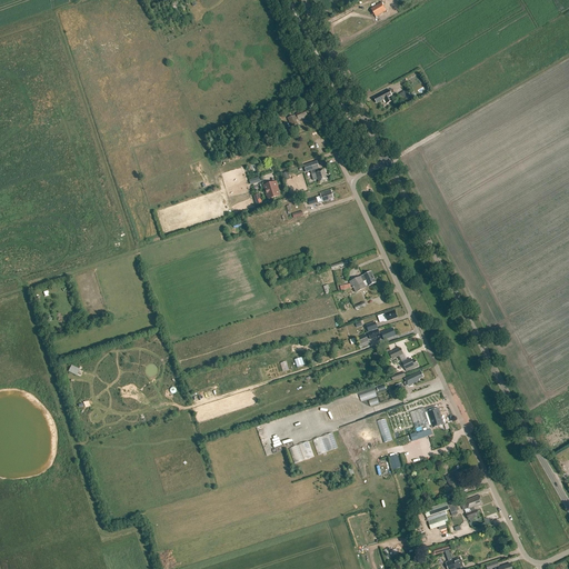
[(371,9),(376,18),(386,11),(381,2),(371,9)]
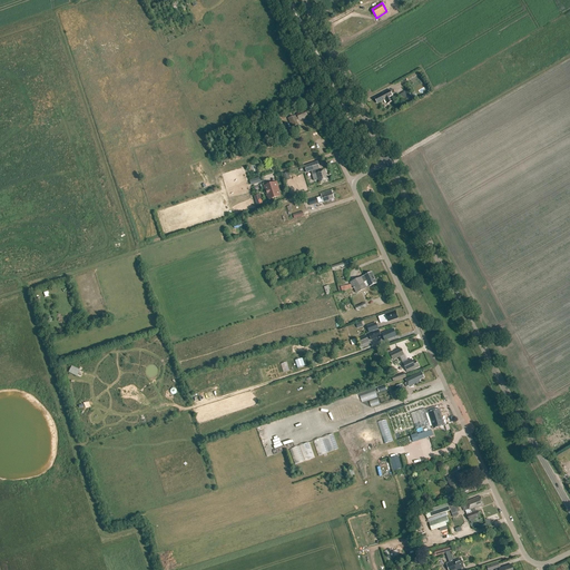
[(385,99),(387,105),(393,101),(391,97),(392,96),(392,95),(394,94),(393,89),(390,91),(390,90),(383,95),(375,98),(377,104),(385,99)]
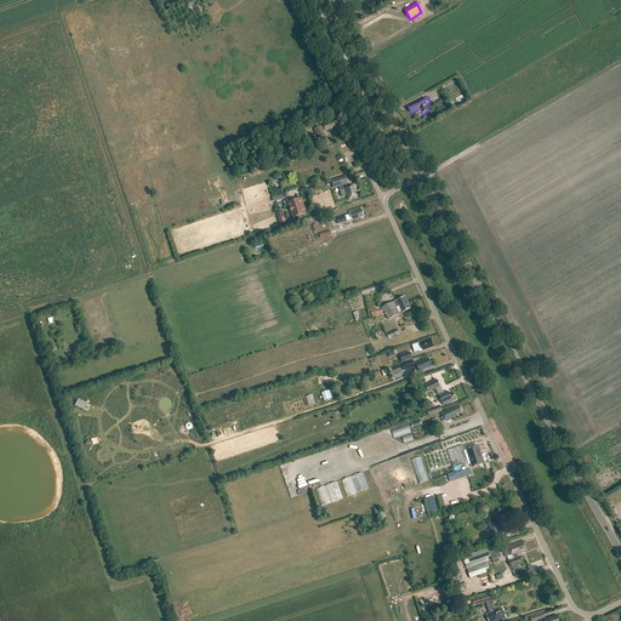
[(446,104),(438,109),(442,115),(449,110),(446,104)]
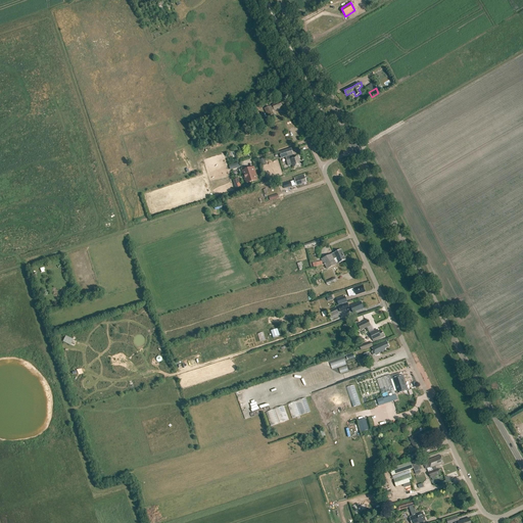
[(264,108),(268,116),(273,114),(272,111),(278,109),(278,108),(282,106),(280,102),(272,105),(269,107),(264,108)]
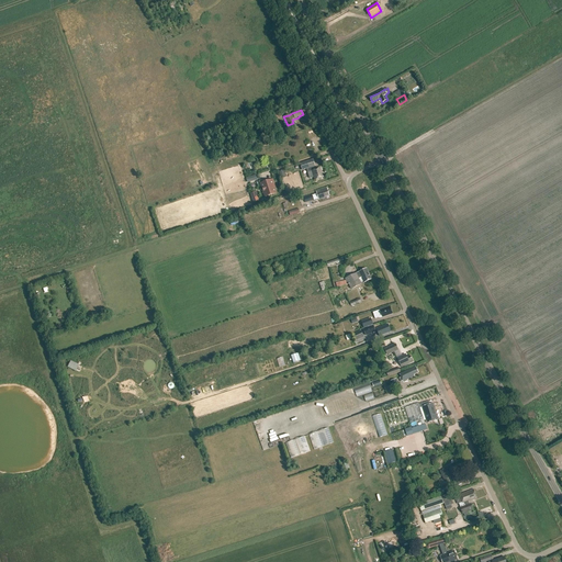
[(277,124),(272,114),(268,116),(271,126),(277,124)]
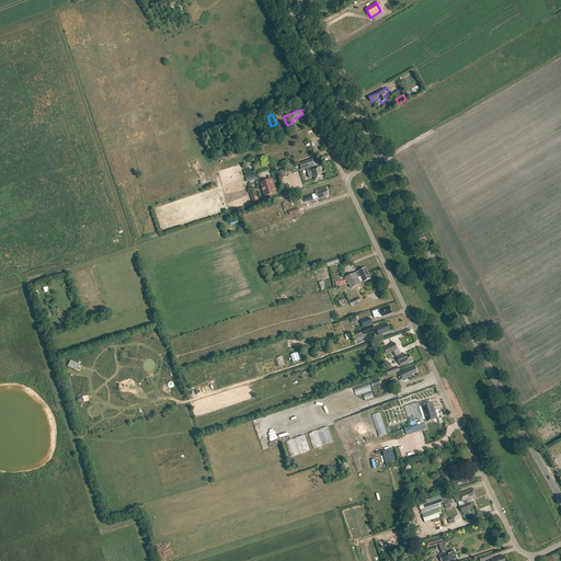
[(320,169),(313,170),(312,167),(315,167),(312,160),(300,164),(301,170),(306,169),(309,179),(313,178),(315,180),(322,178),(320,169)]
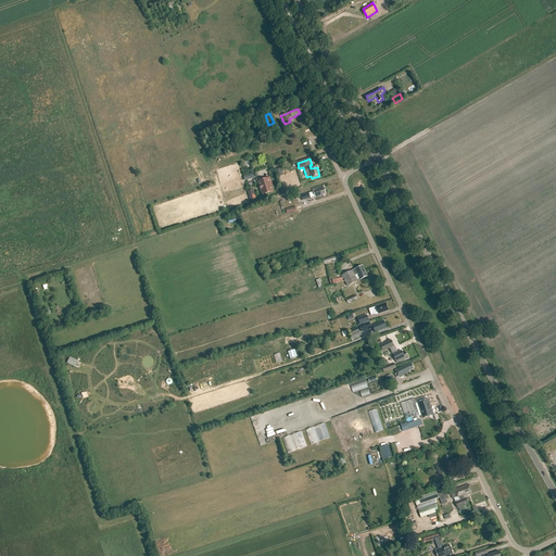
[(258,181),(262,194),(273,191),(272,187),(273,187),(269,178),(258,181)]
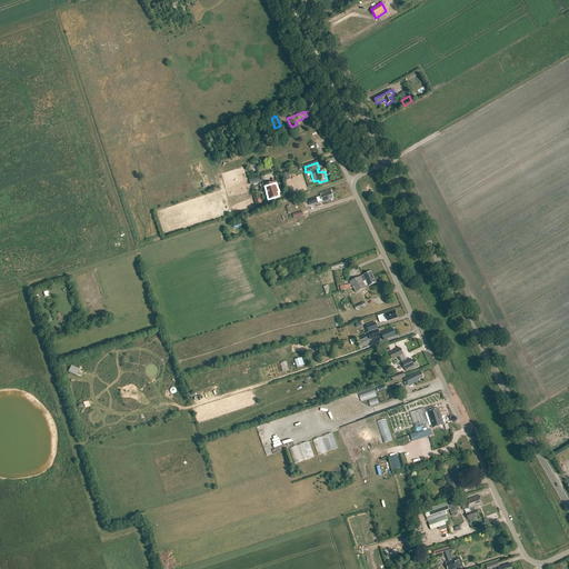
[(307,200),(309,206),(318,202),(317,201),(321,200),(322,203),(329,200),(329,199),(332,198),(330,191),(320,195),(320,197),(311,200),(310,199),(307,200)]
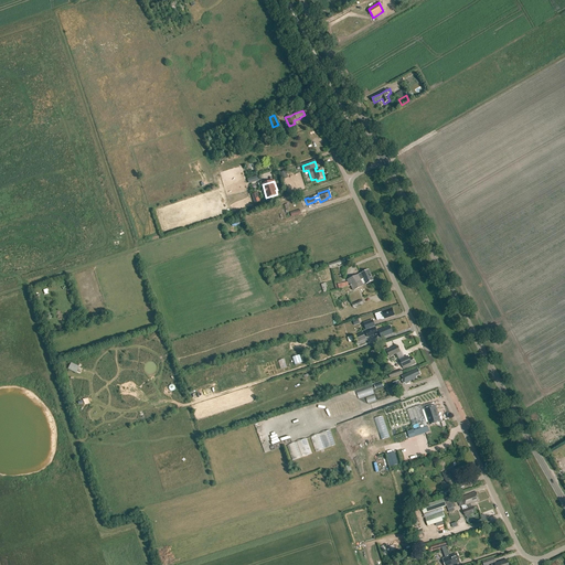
[(321,255),(317,246),(311,248),(317,262),(319,260),(318,256),(321,255)]
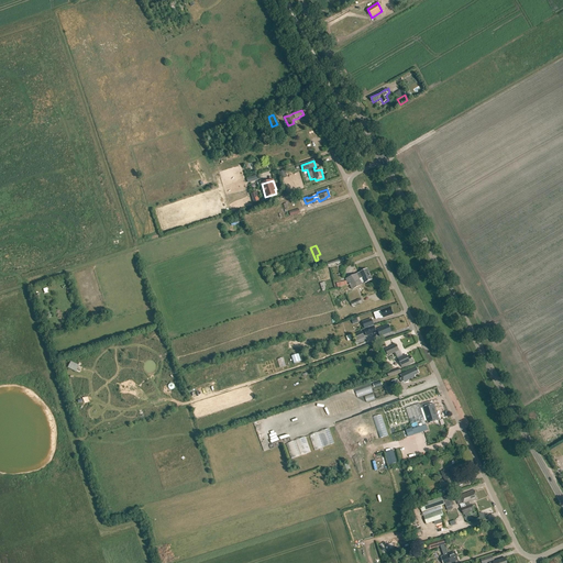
[(327,266),(328,269),(343,263),(342,260),(327,266)]
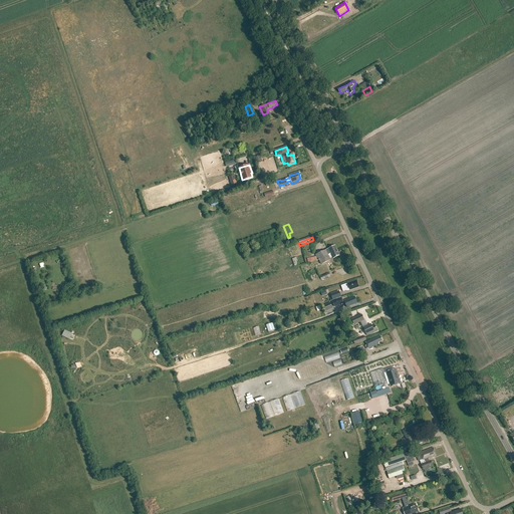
[(318,261),(337,251),(335,246),(328,250),(325,252),(325,251),(316,256),(318,261)]
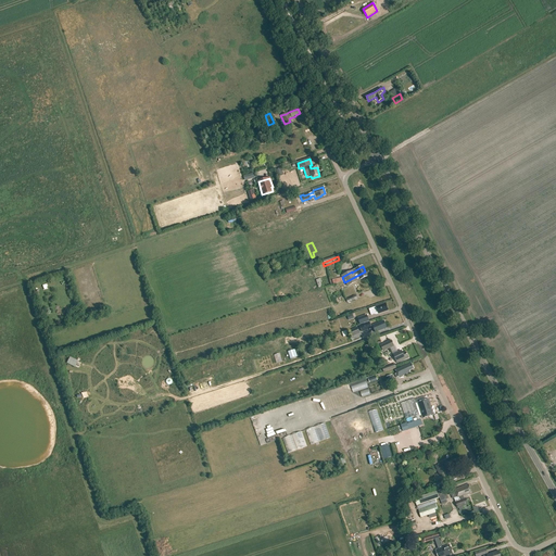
[(345,282),(348,287),(357,282),(356,280),(359,279),(359,280),(367,277),(365,272),(344,282),(345,282)]
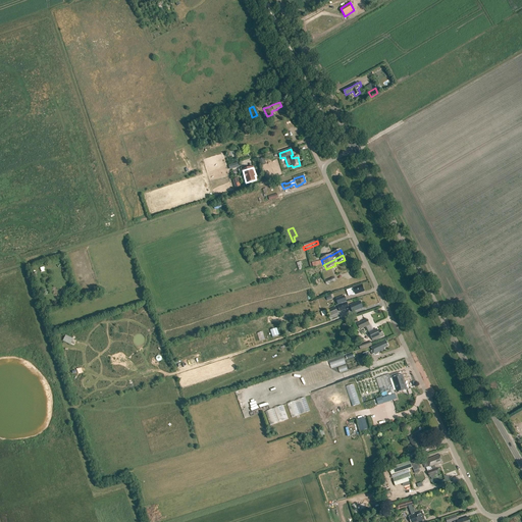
[(322,282),(318,275),(313,278),(316,284),(322,282)]
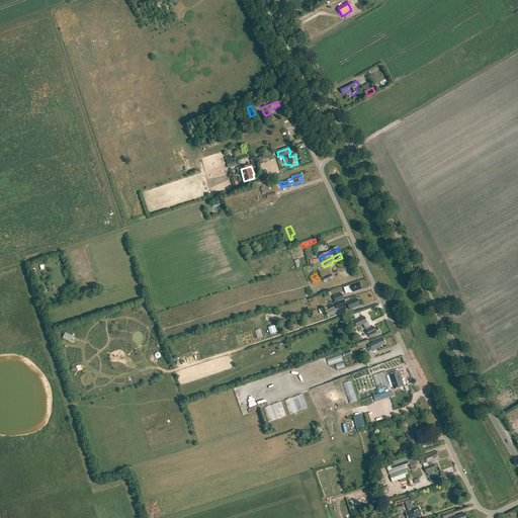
[(352,293),(361,290),(359,283),(350,286),(343,288),(345,294),(352,292),(352,293)]
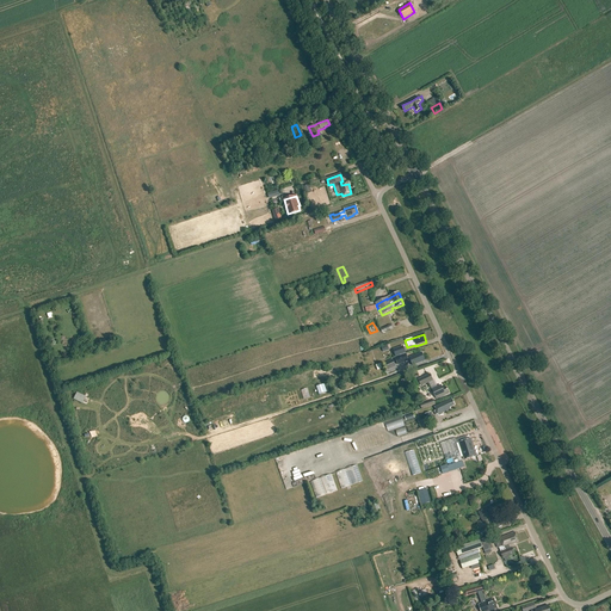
[(403,346),(393,350),(395,357),(406,353),(403,346)]
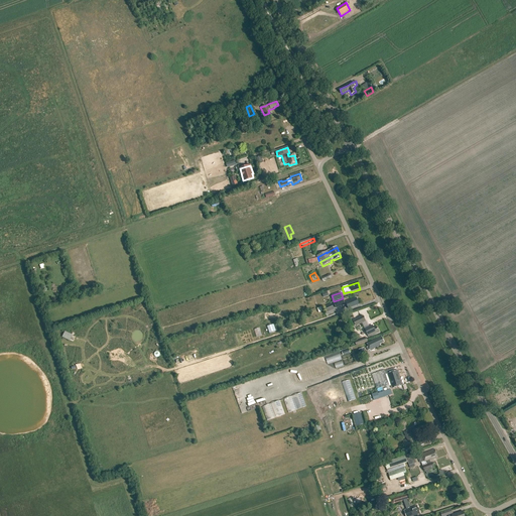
[(356,298),(350,301),(349,300),(346,302),(348,309),(359,304),(356,298)]
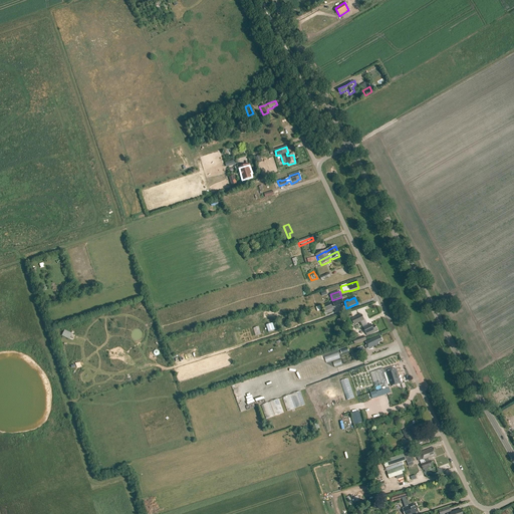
[(332,302),(334,307),(343,303),(341,298),(332,302)]
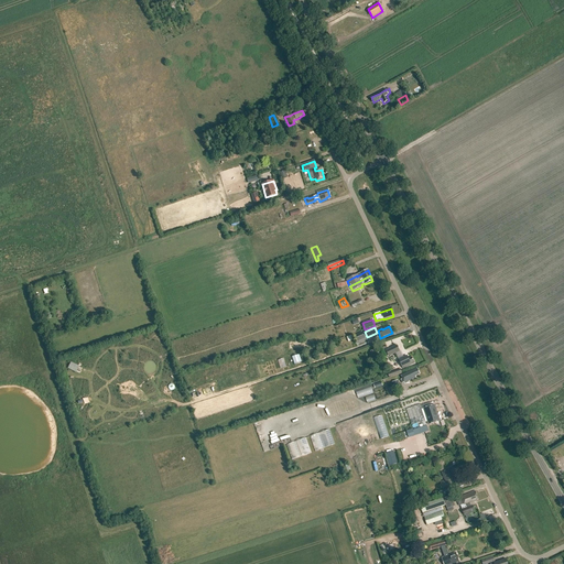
[(355,336),(358,342),(365,338),(362,333),(355,336)]
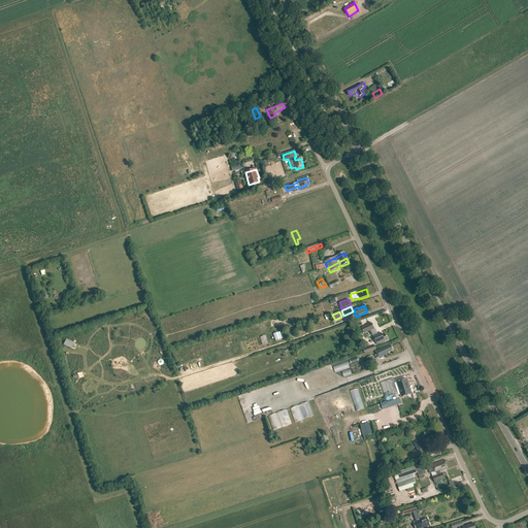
[(373,329),(371,324),(361,328),(363,332),(368,330),(369,331),(373,329)]
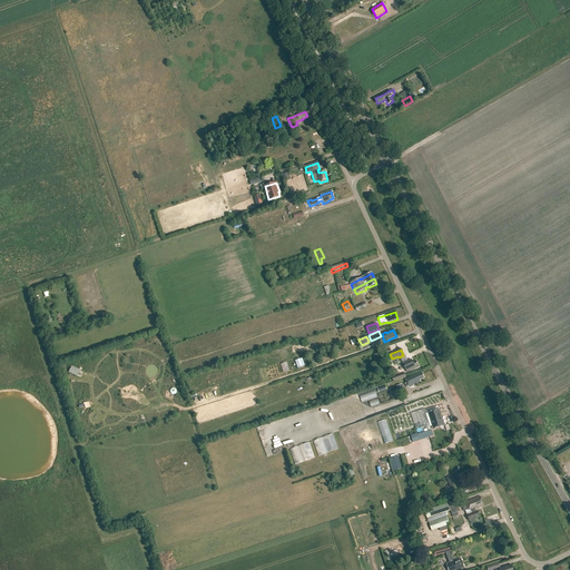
[(402,364),(406,373),(419,367),(416,362),(412,363),(411,360),(402,364)]
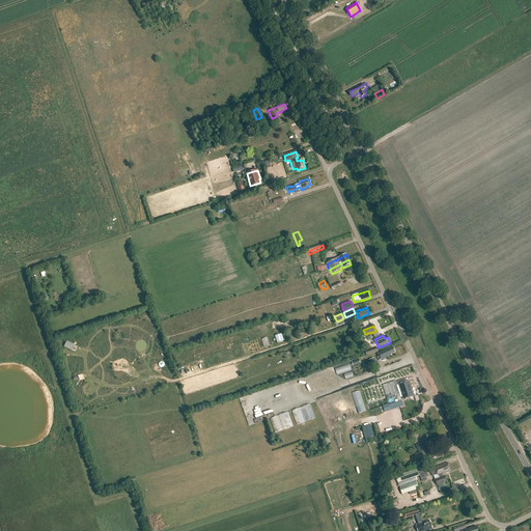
[(392,347),(385,351),(378,354),(381,362),(385,360),(385,359),(391,356),(391,355),(395,353),(392,347)]
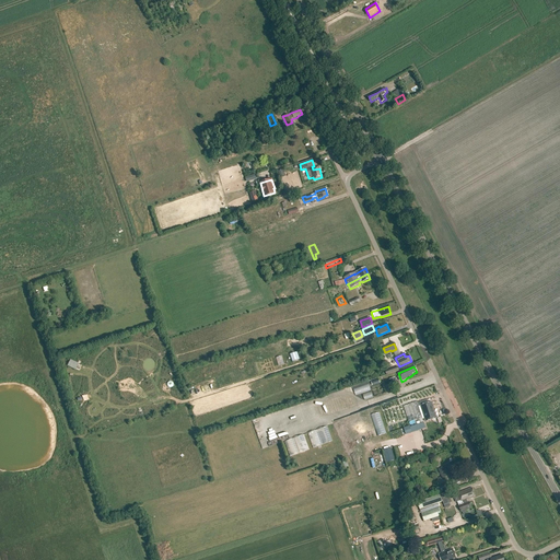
[(388,385),(389,389),(398,387),(395,377),(388,380),(391,384),(388,385)]
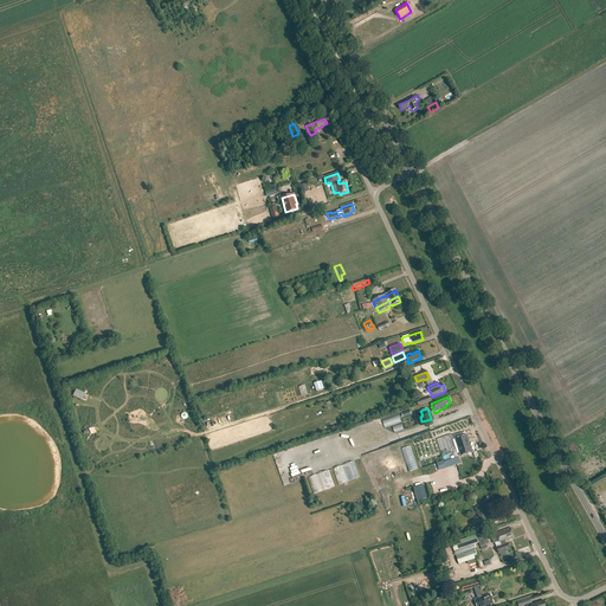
[(401,414),(385,419),(386,426),(403,421),(401,414)]
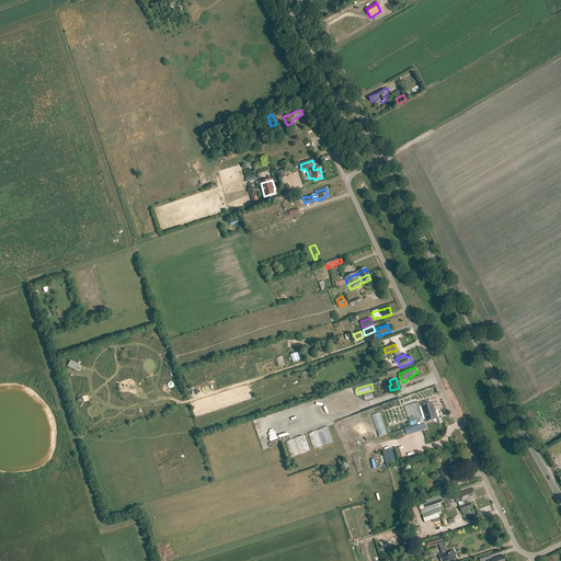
[(437,419),(432,403),(421,407),(426,423),(437,419)]
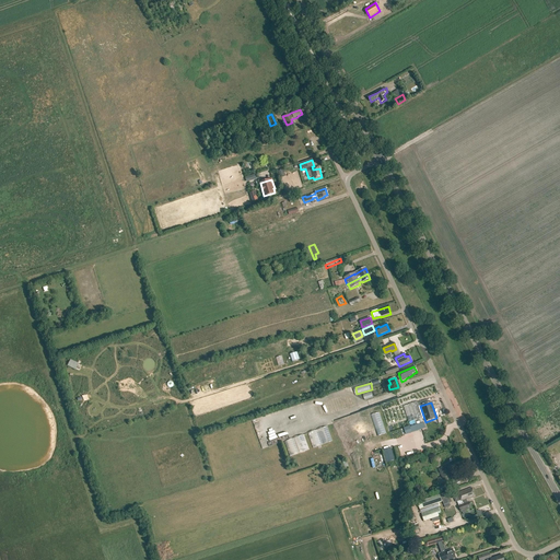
[(365,422),(360,423),(364,433),(363,433),(366,444),(373,441),(365,422)]
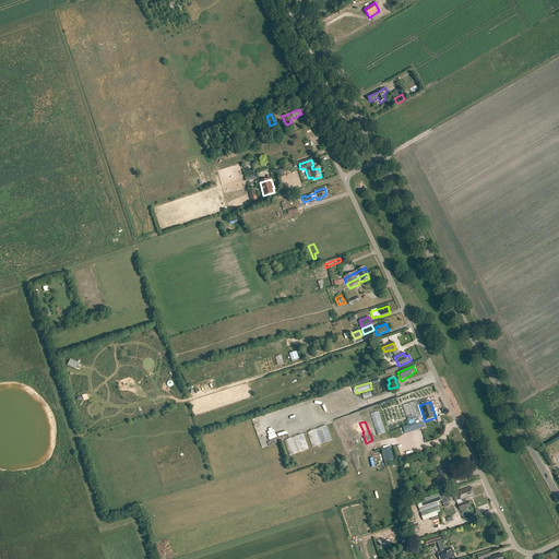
[(326,426),(307,432),(312,447),(331,440),(326,426)]
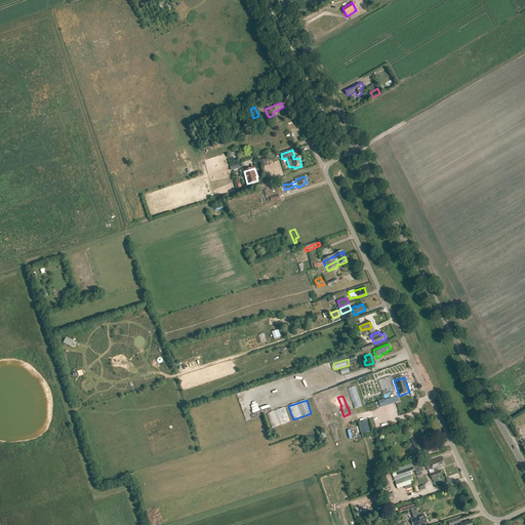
[(284,408),(267,414),(271,428),(289,421),(284,408)]
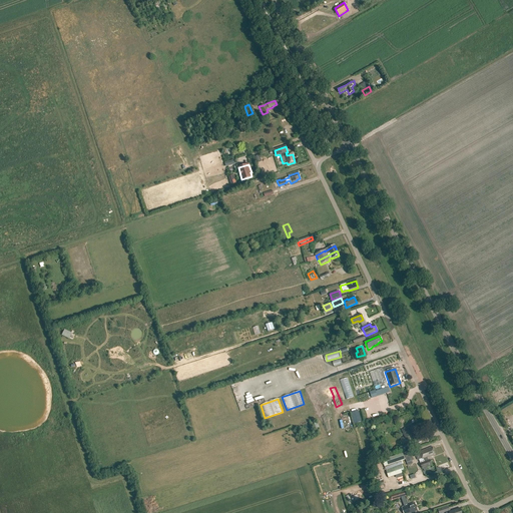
[(402,431),(405,439),(412,436),(416,445),(421,442),(417,431),(423,428),(421,423),(420,423),(402,431)]
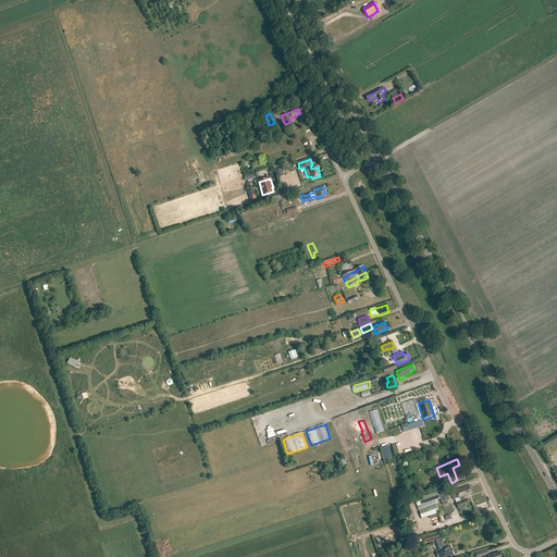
[(470,494),(472,494),(469,485),(461,489),(456,491),(458,498),(455,499),(456,503),(458,509),(469,506),(467,499),(466,499),(465,497),(471,495),(470,494)]
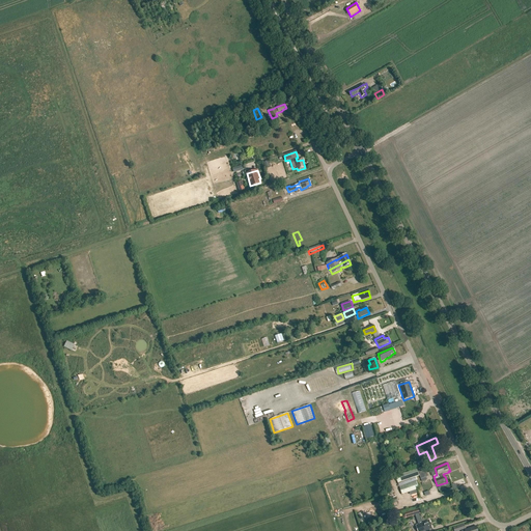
[(417,469),(396,476),(398,483),(402,495),(417,491),(416,487),(419,486),(417,480),(420,479),(421,482),(429,479),(424,467),(417,469)]
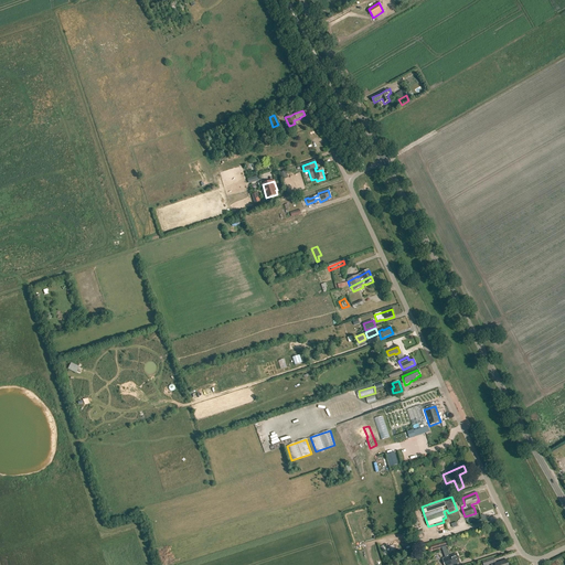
[(450,545),(449,540),(433,545),(435,551),(450,545)]
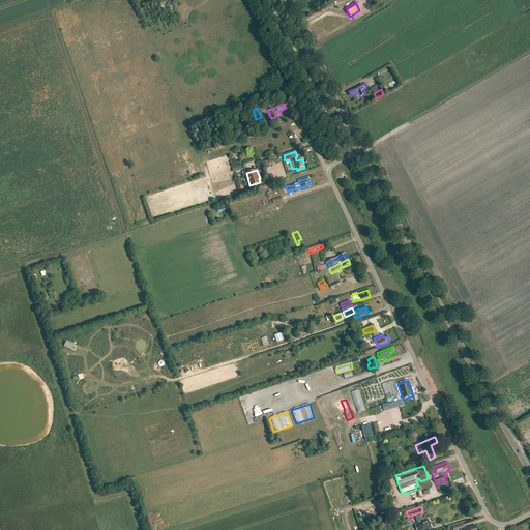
[(415,524),(416,529),(423,529),(429,528),(429,527),(431,527),(428,520),(415,524)]
